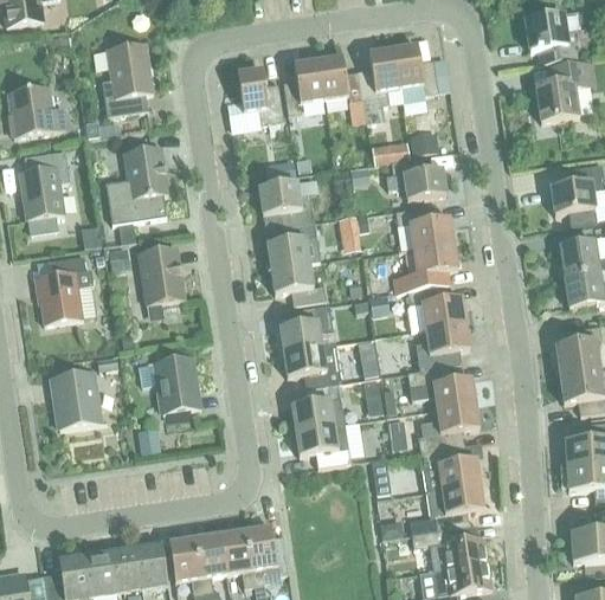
[(0,0),(0,8),(4,8),(7,27),(44,21),(42,4),(64,0),(0,0)]
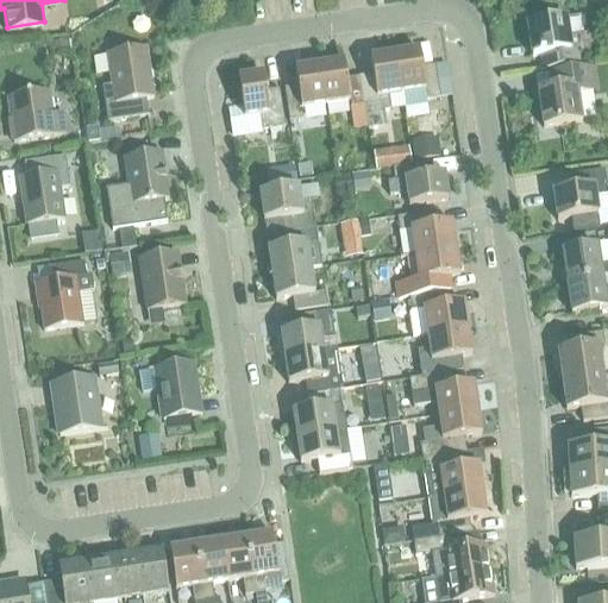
[(530,19),(533,54),(543,52),(545,67),(580,61),(575,32),(568,33),(565,14),(530,19)]
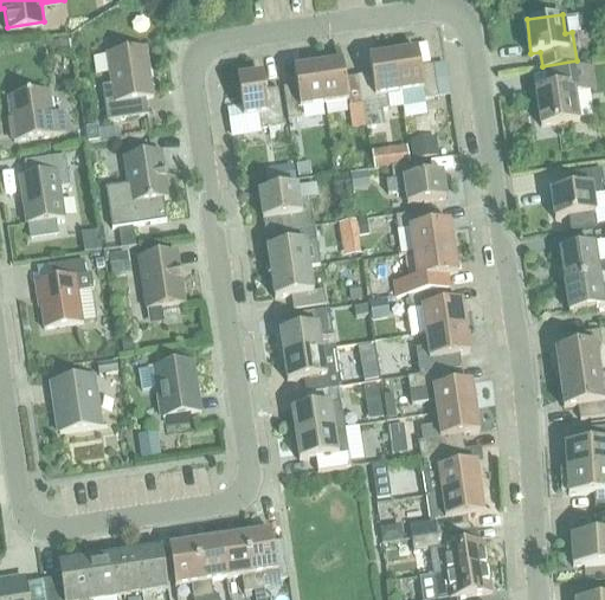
[(108,50),(113,82),(102,83),(108,118),(149,111),(147,95),(154,95),(146,44),(108,50)]
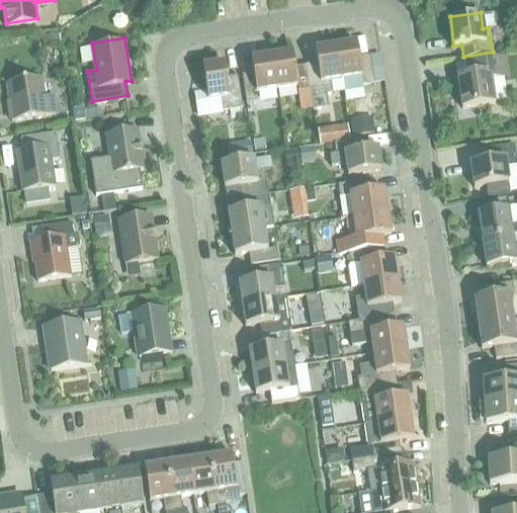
[(357,40),(336,44),(341,77),(342,77),(344,89),(363,86),(363,82),(375,80),(370,53),(359,54),(357,40)]
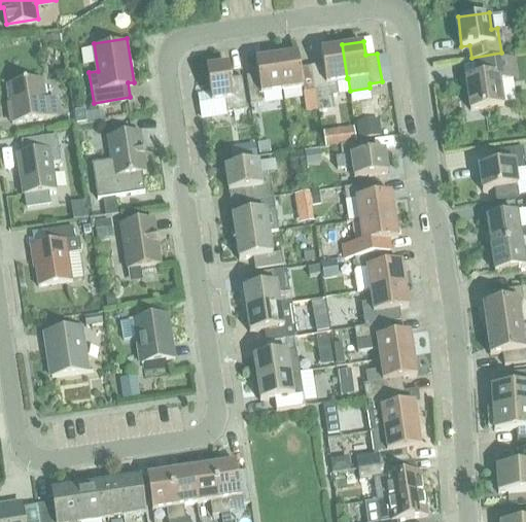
[(312,63),(315,88),(319,108),(335,106),(332,93),(339,92),(337,79),(347,78),(342,44),(321,47),(323,62),(312,63)]
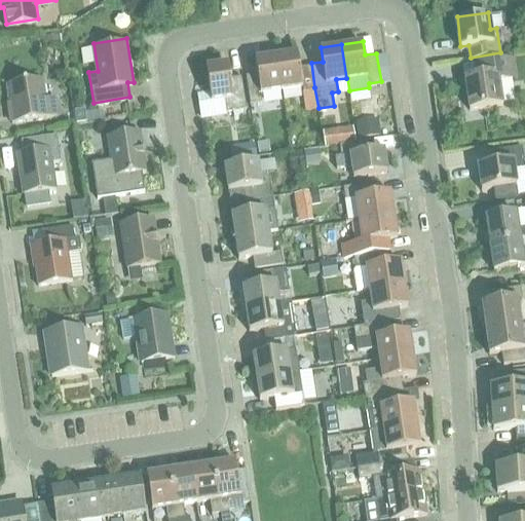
[(303,89),(314,87),(311,63),(300,65),(298,50),(276,53),(282,87),(302,84),(303,89)]
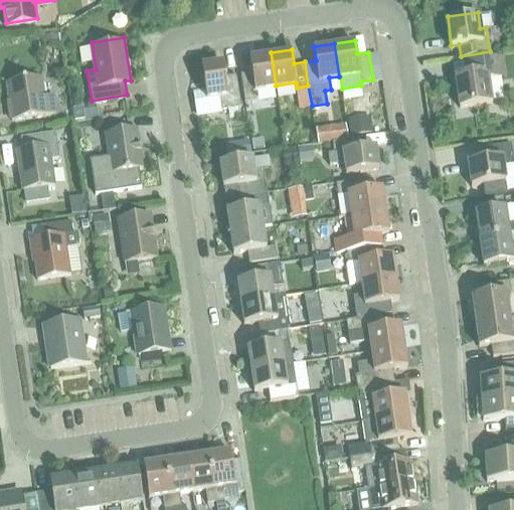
[(255,90),(276,86),(271,52),(249,56),(252,69),(240,71),(245,100),(257,98),(255,90)]
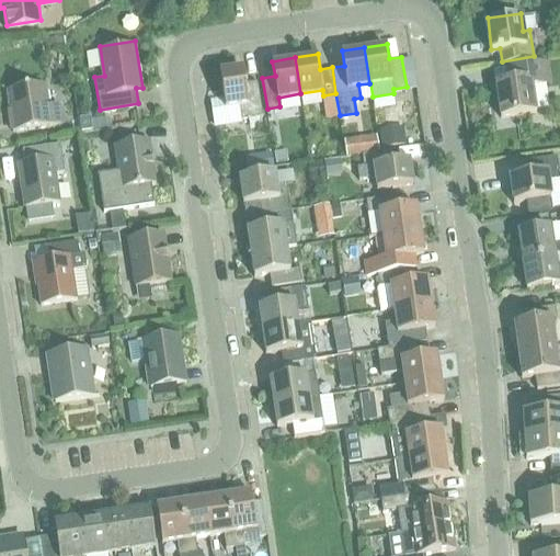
[(534,83),(547,81),(544,60),(507,66),(510,80),(498,82),(502,114),(537,110),(534,83)]
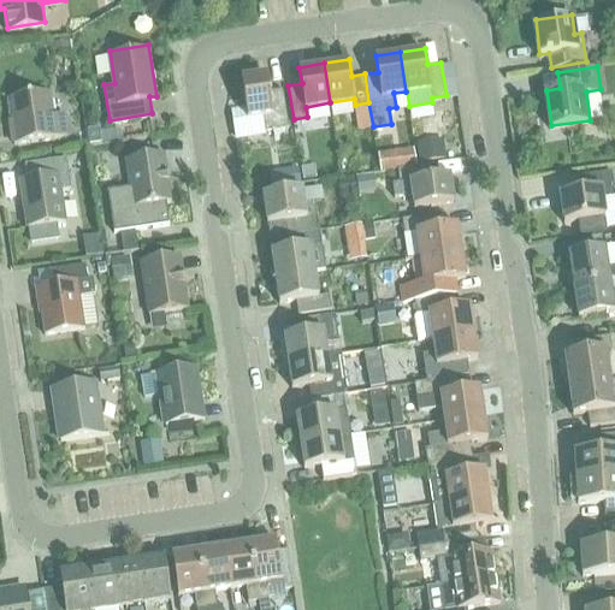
[(242,76),(248,116),(264,113),(265,128),(289,124),(283,87),(270,88),(267,72),(242,76)]
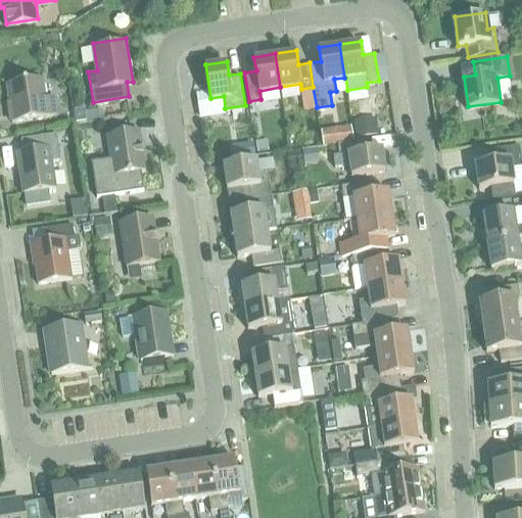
[(8,81),(12,106),(10,106),(12,120),(57,112),(54,94),(44,96),(41,76),(8,81)]
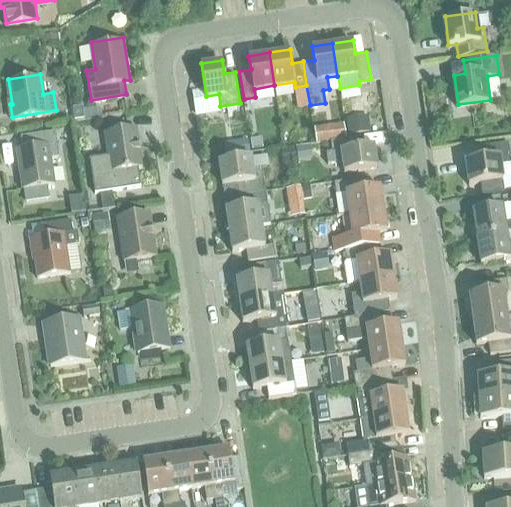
[(72,106),(74,118),(85,116),(108,112),(106,103),(83,106),(83,104),(72,106)]
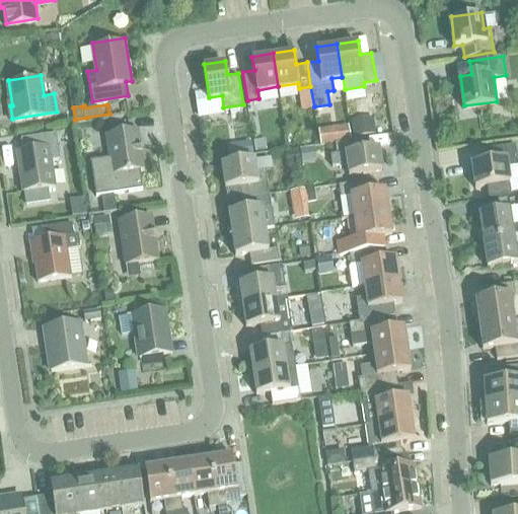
[(373,114),(351,118),(354,134),(376,131),(373,114)]
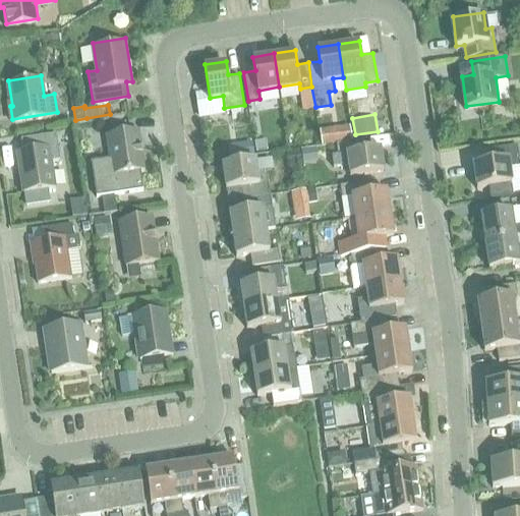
[(87,118),(75,120),(77,137),(90,135),(87,118)]
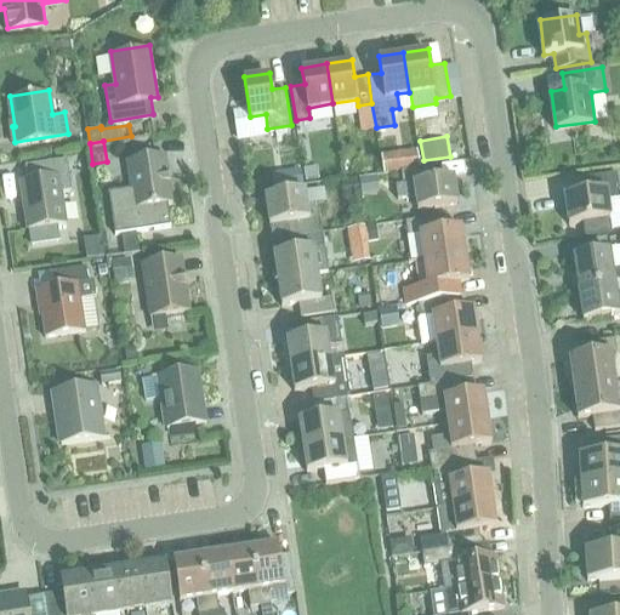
[(131,184),(109,187),(115,231),(171,222),(168,200),(172,199),(165,152),(128,158),(131,184)]
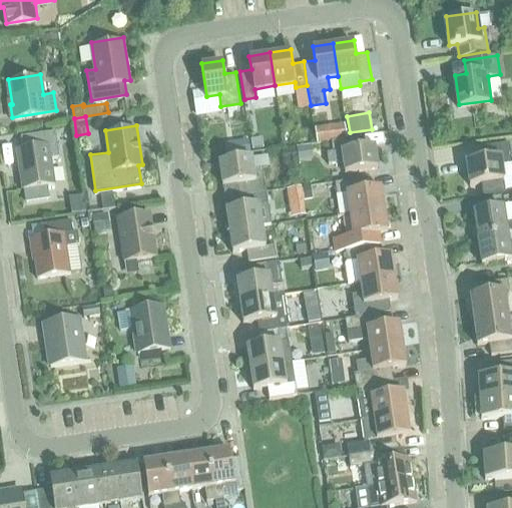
[(47,183),(48,183),(55,182),(51,156),(59,154),(55,129),(21,134),(22,146),(16,147),(22,187),(25,187),(27,198),(48,195),(47,183)]
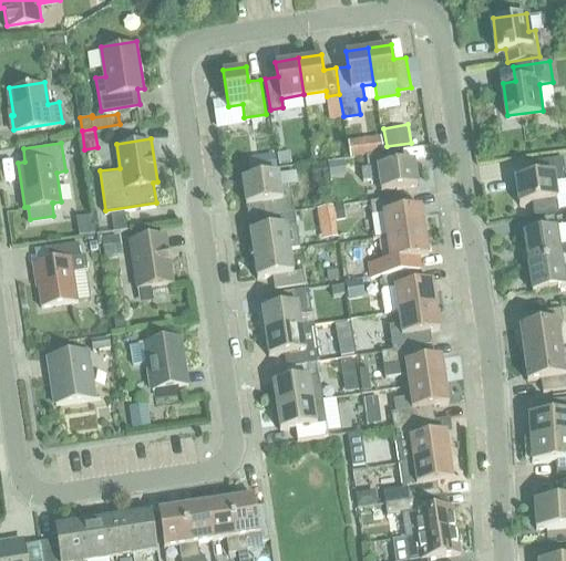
[(290,148),(277,151),(279,160),(292,159),(290,148)]
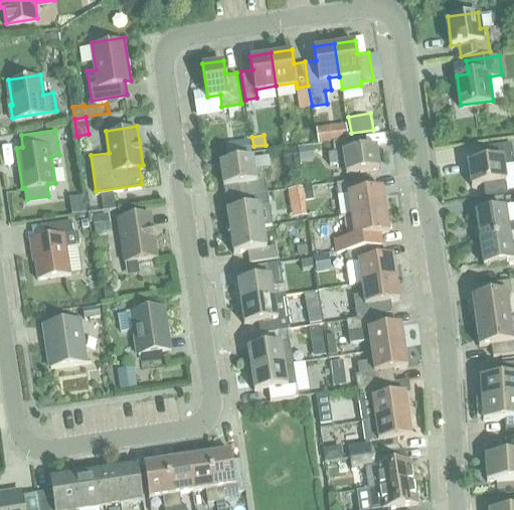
[(330,162),(344,160),(346,171),(379,166),(376,144),(362,147),(360,135),(333,139),(334,151),(329,152),(330,162)]
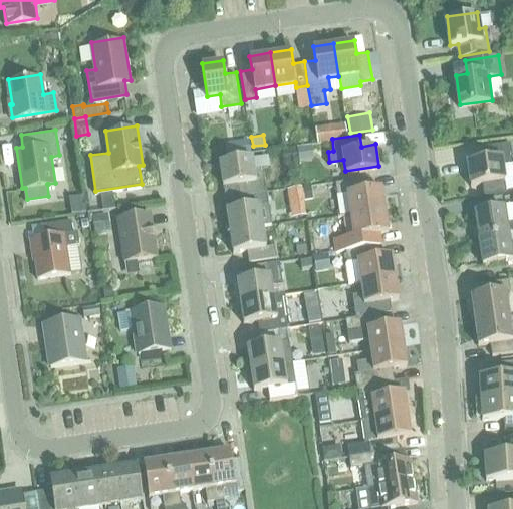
[(249,137),(230,140),(232,154),(251,151),(249,137)]
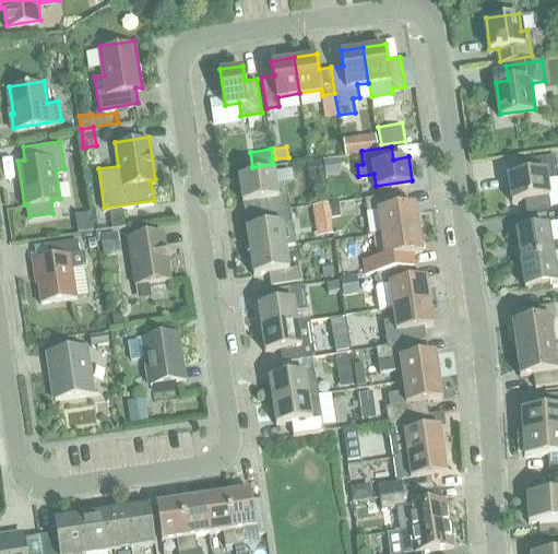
[(508,174),(512,200),(549,193),(547,177),(557,176),(557,164),(556,153),(525,157),(527,171),(508,174)]
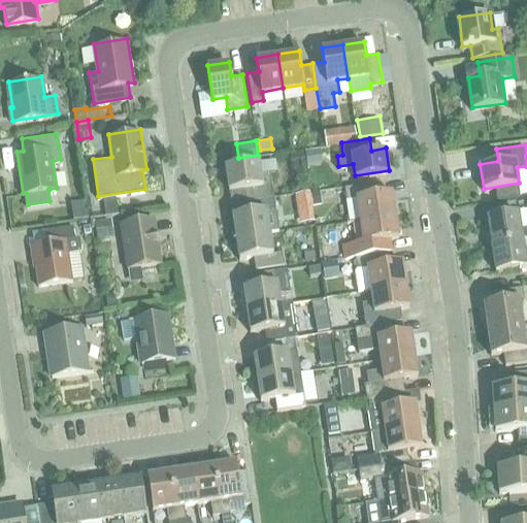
[(321,145),(306,148),(308,164),(323,162),(321,145)]
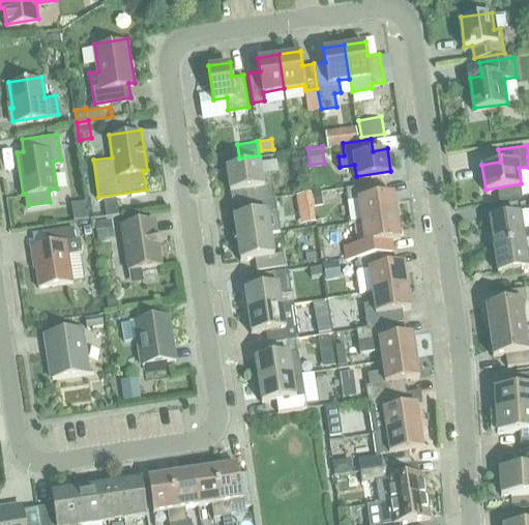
[(305,149),(291,151),(293,167),(307,165),(305,149)]
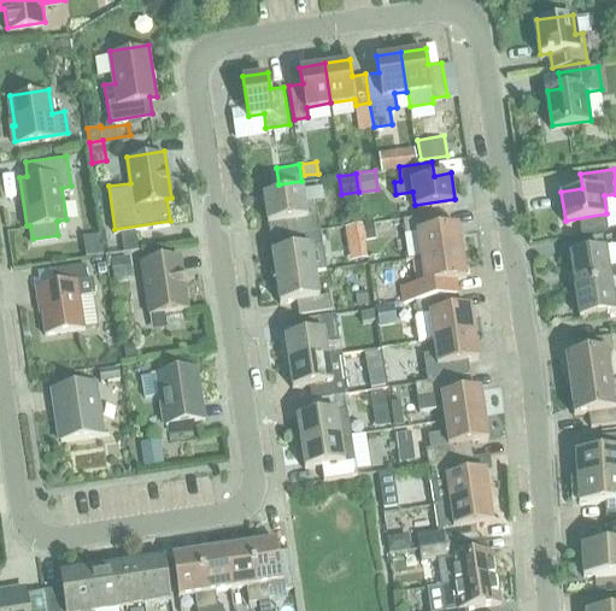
[(285,218),(287,233),(321,228),(316,199),(322,199),(320,183),(264,192),(268,221),(285,218)]
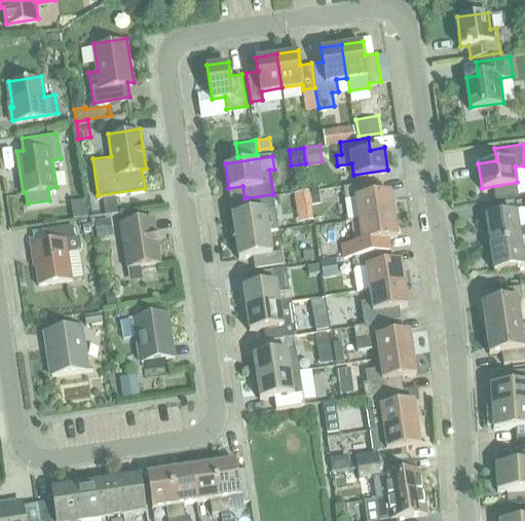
[(348,219),(359,218),(394,213),(390,190),(382,191),(380,179),(343,184),(348,219)]
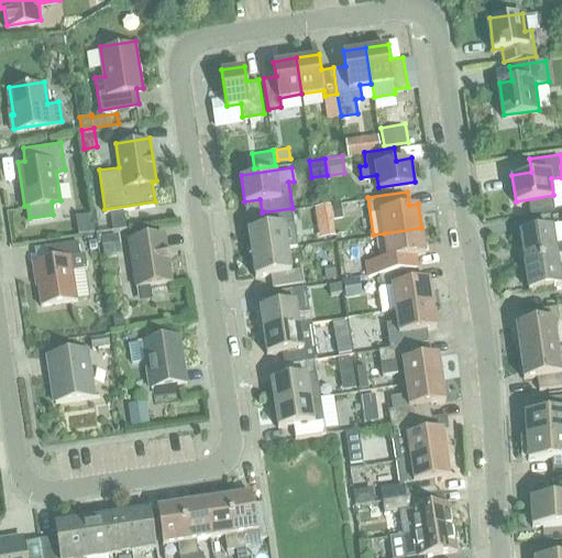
[(344,203),(332,204),(333,215),(345,214),(344,203)]
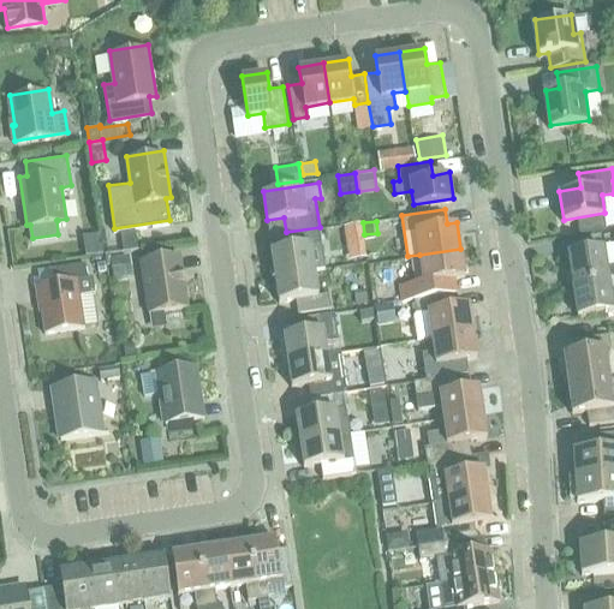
[(288,245),(272,248),(275,274),(315,268),(326,267),(323,255),(320,227),(286,232),(288,245)]
